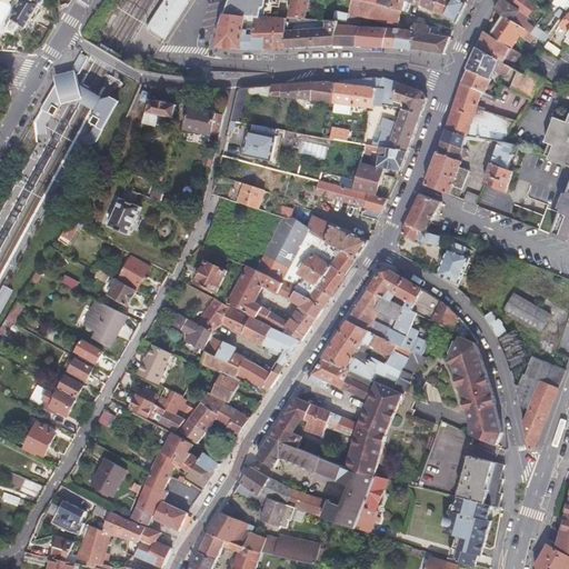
[(18,0),(16,6),(6,0),(2,0),(0,6),(0,22),(16,31),(21,21),(28,26),(42,0),(18,0)]
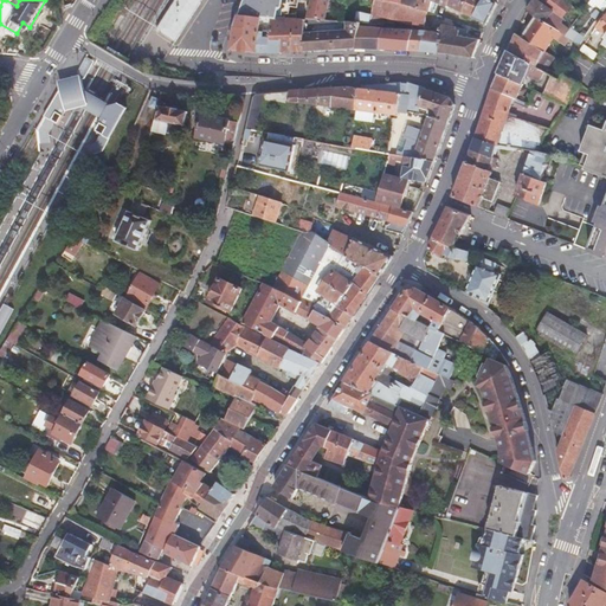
[(174,0),(156,28),(174,42),(186,25),(201,0),(174,0)]
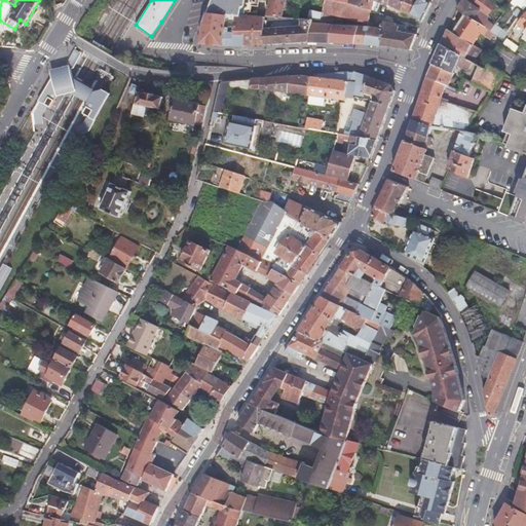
[(210,0),(207,11),(235,13),(250,14),(250,10),(258,11),(258,14),(264,15),(272,15),(272,0),(210,0)]
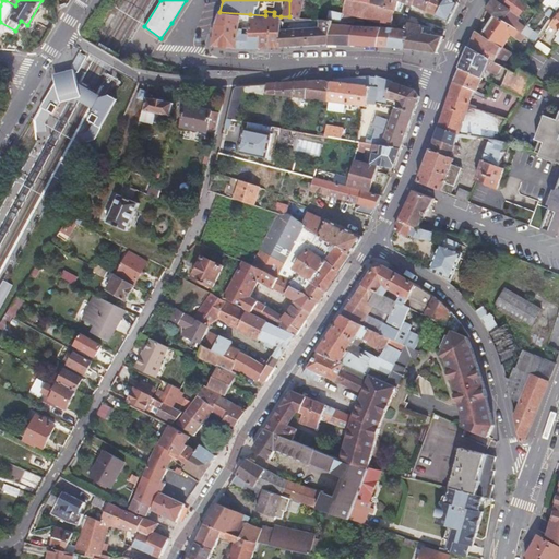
[(391,23),(394,10),(356,0),(344,0),(342,11),(329,8),(328,19),(331,20),(353,21),(355,15),(382,22),(391,23)]
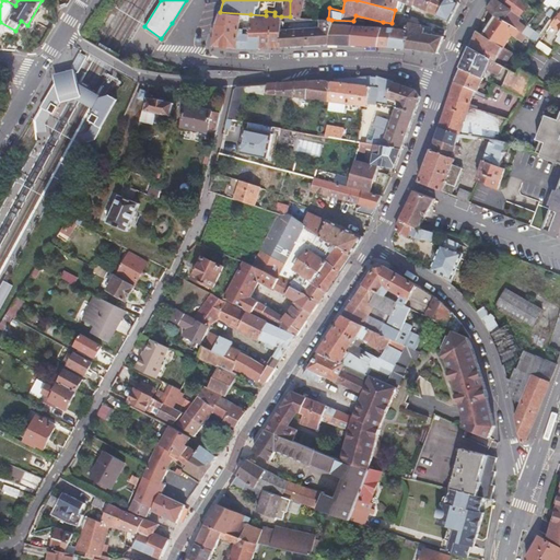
[(357,0),(395,10),(397,0),(357,0)]
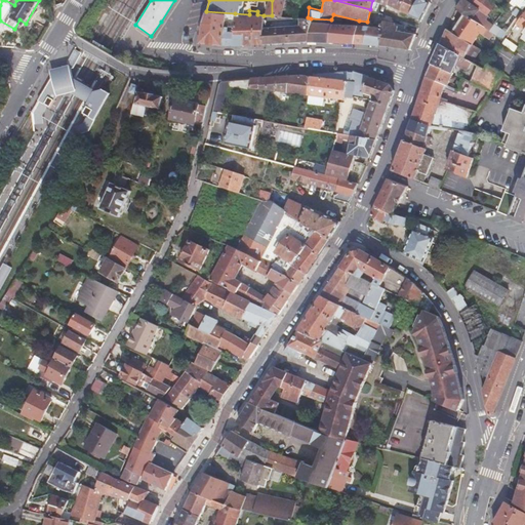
[(398,9),(403,0),(387,0),(386,4),(398,9)]
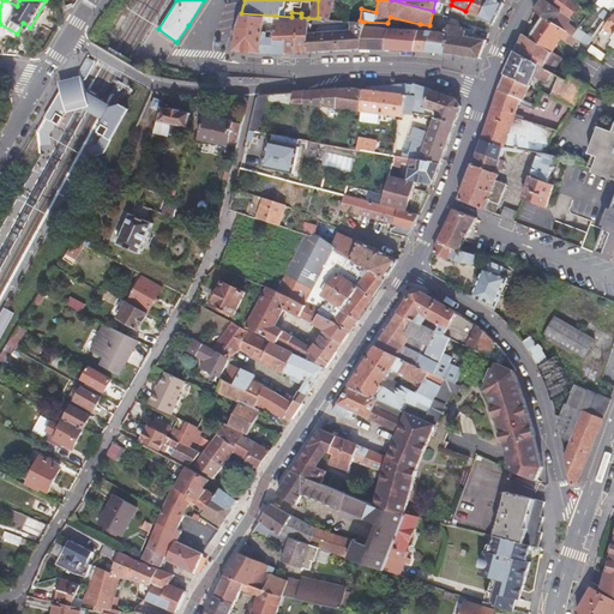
[(479,17),(487,0),(471,0),(465,11),(479,17)]
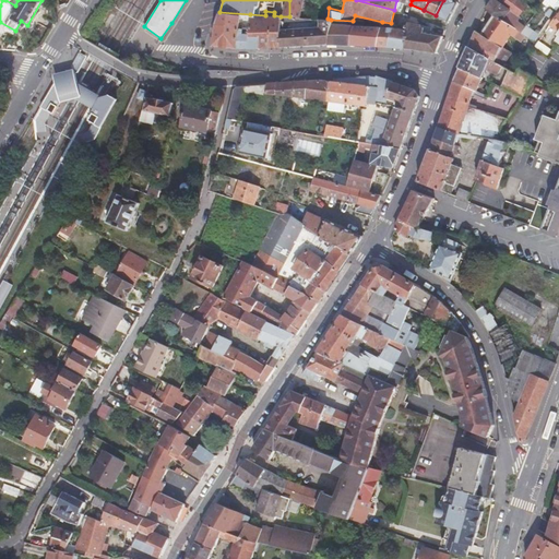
[(449,21),(459,2),(453,0),(443,0),(436,15),(449,21)]
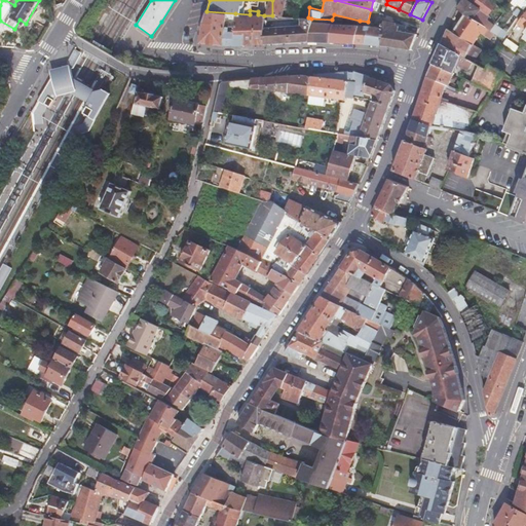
[(490,0),(464,0),(464,1),(480,11),(480,10),(489,16),(497,5),(490,0)]
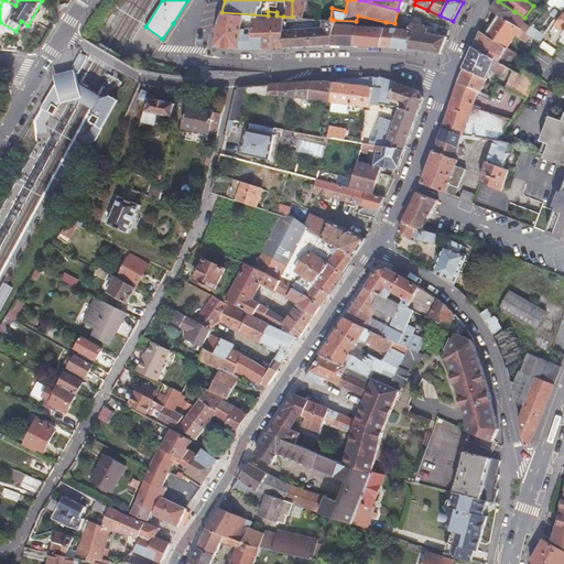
[(563,0),(551,0),(562,11),(563,8),(563,0)]
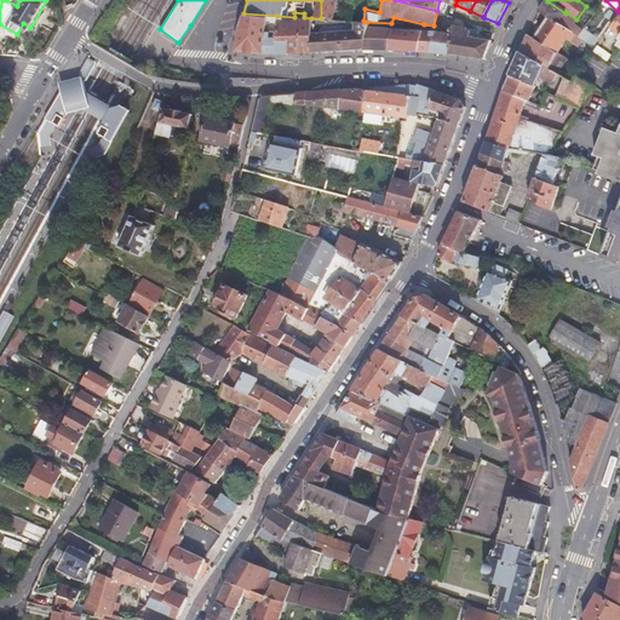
[(547,1),(539,12),(549,18),(558,24),(566,13),(547,1)]
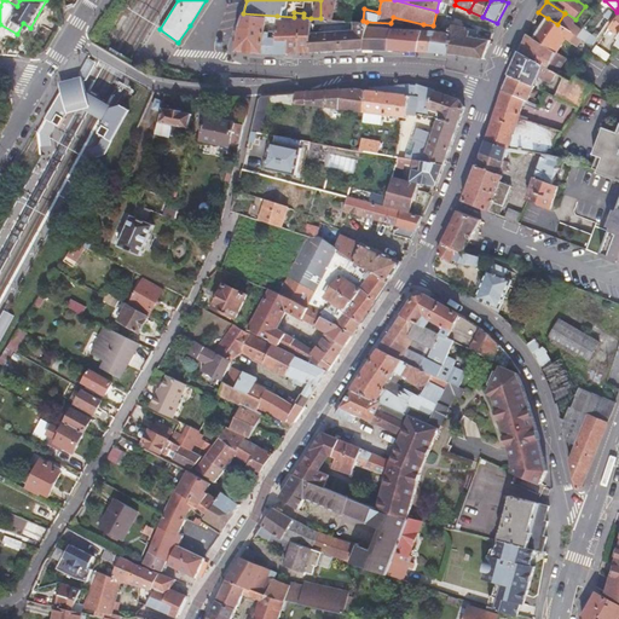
[(275,52),(277,16),(243,13),(238,27),(237,29),(235,48),(262,53),(275,52)]
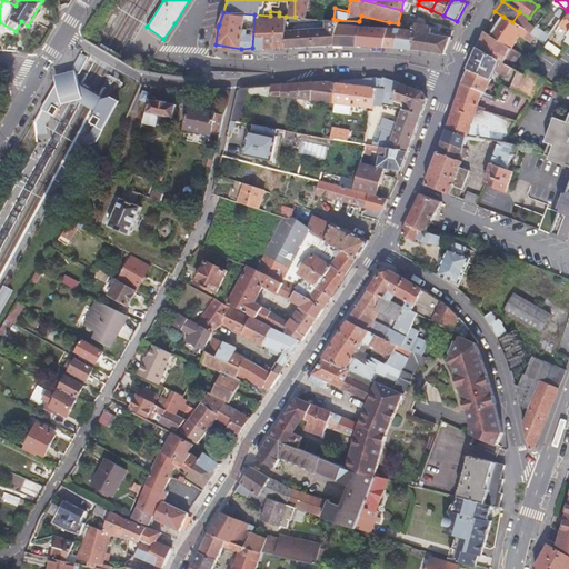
[(270,16),(255,15),(252,48),(286,47),(286,17),(279,16),(270,16)]
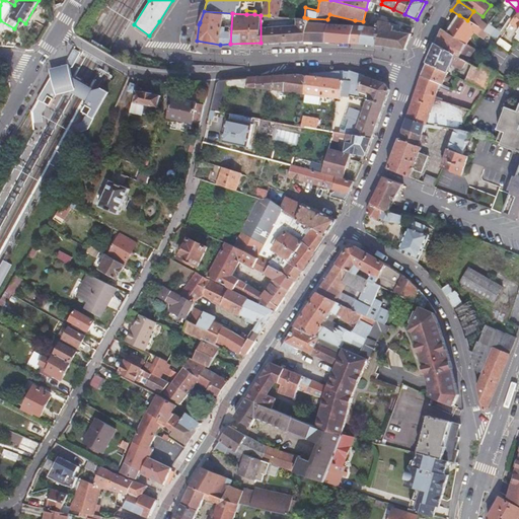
[(269,15),(261,15),(261,43),(302,41),(307,20),(307,18),(304,17),(269,15)]
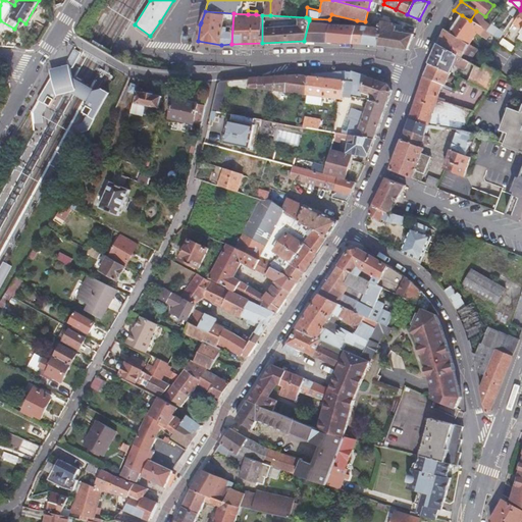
[(462,15),(451,35),(469,46),(476,34),(485,40),(489,34),(488,33),(477,24),(470,20),(462,15)]
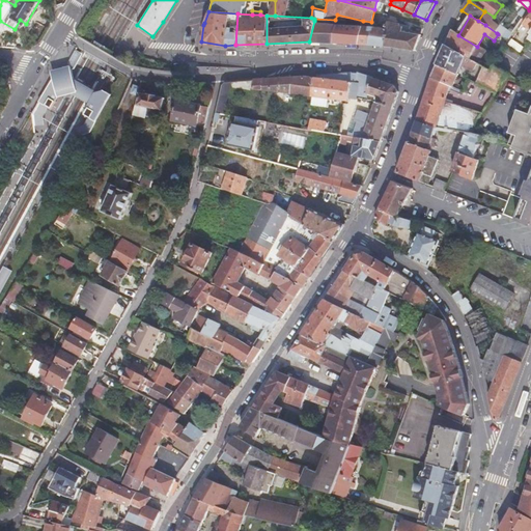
[(314,21),(309,42),(332,43),(337,23),(334,23),(314,21)]
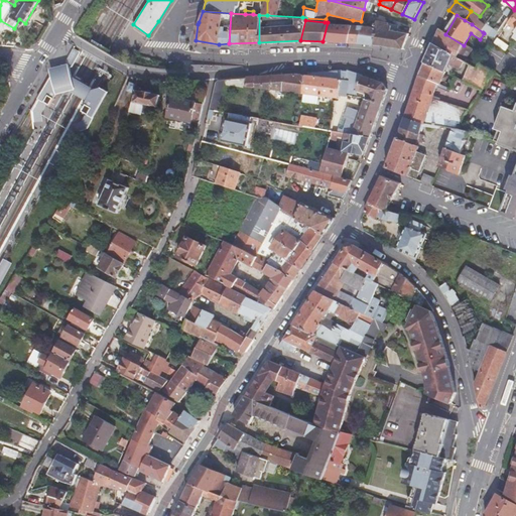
[(403,48),(409,32),(390,28),(392,23),(376,20),(374,27),(376,27),(372,44),(374,44),(403,48)]
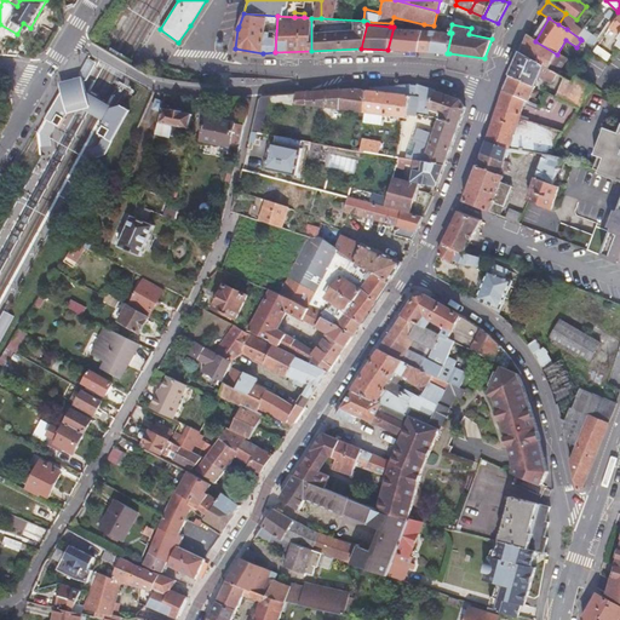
[(570,24),(567,29),(580,39),(583,33),(570,24)]
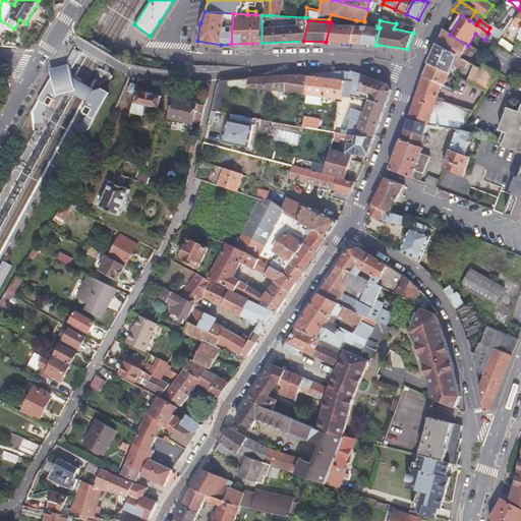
[(331,22),(326,42),(350,43),(354,24),(331,22)]
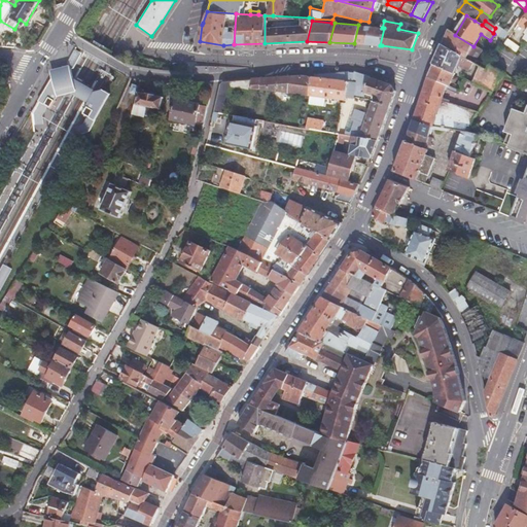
[(358,25),(354,43),(365,43),(370,27),(358,25)]
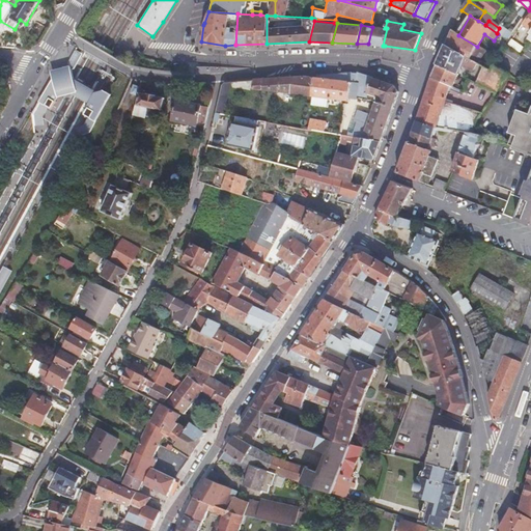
[(499,28),(497,33),(498,34),(508,40),(512,33),(501,26),(499,28)]
